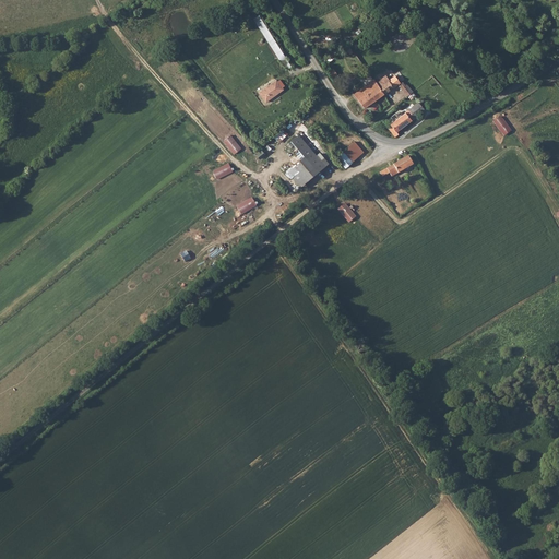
[(260,14),(254,18),(281,61),(286,58),(260,14)]
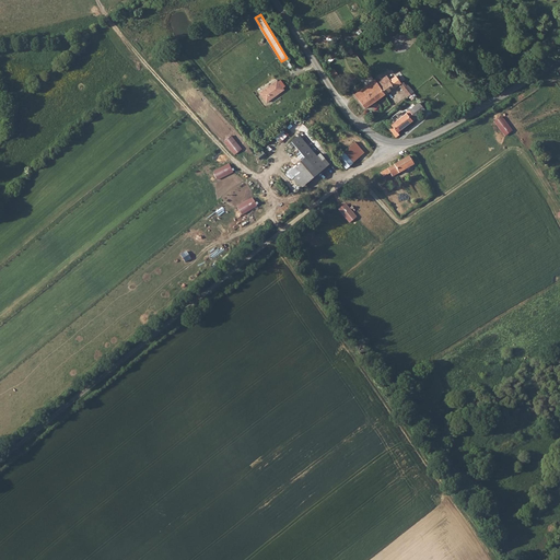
[(336,80),(343,76),(337,67),(330,71),(336,80)]
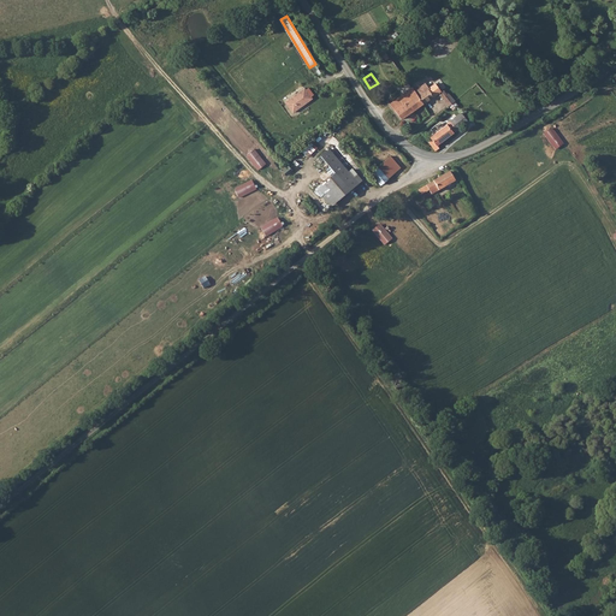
[(416,90),(415,92),(424,102),(442,89),(437,82),(430,88),(426,83),(416,90)]
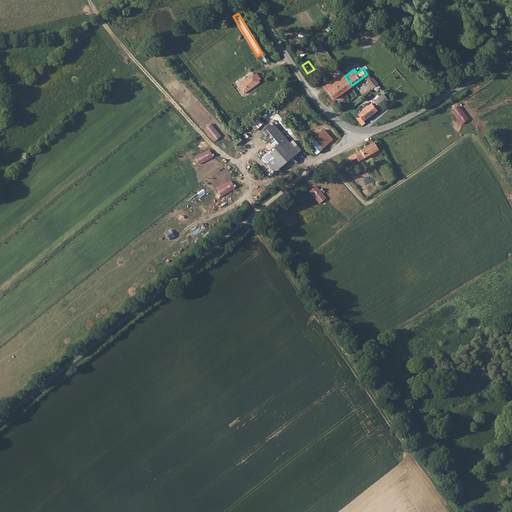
[(343,72),(324,86),(333,98),(352,85),(345,76),(346,75),(343,72)]
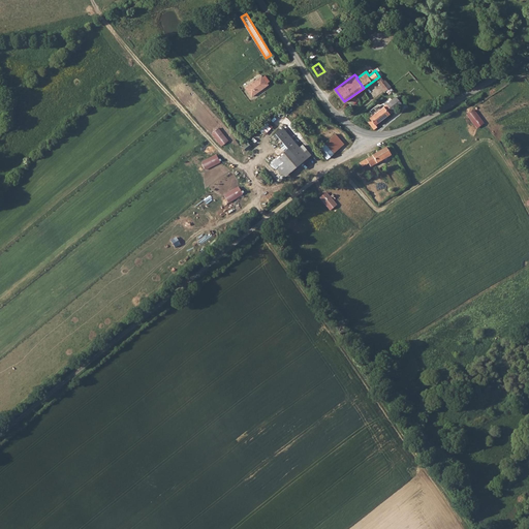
[(268,85),(260,75),(250,84),(250,85),(249,86),(247,86),(245,88),(251,97),(268,85)]
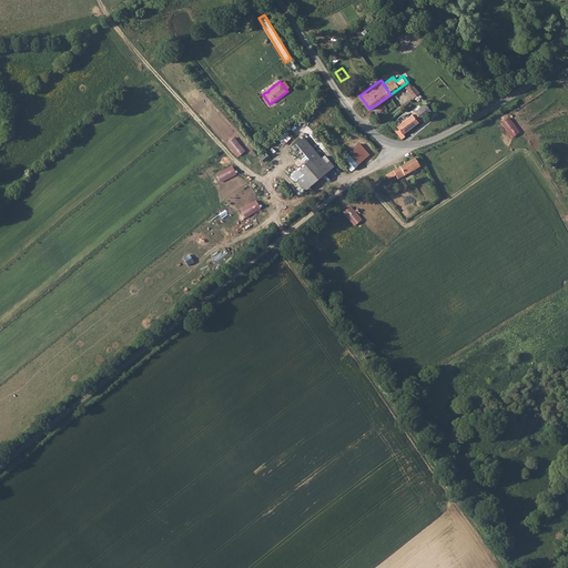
[(409,84),(405,88),(414,99),(414,98),(418,94),(419,94),(414,87),(412,88),(409,84)]
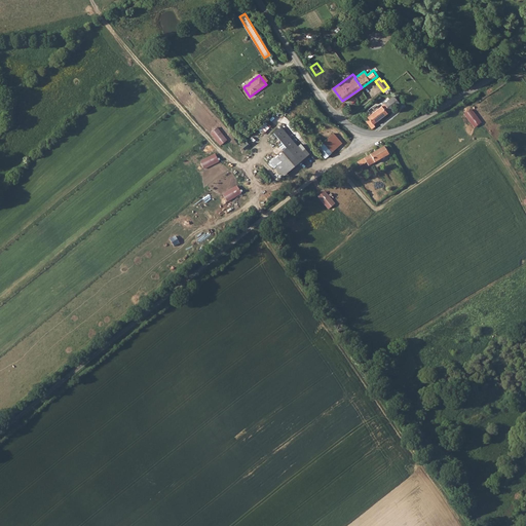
[(366,121),(371,128),(374,126),(372,123),(399,104),(393,97),(367,117),(368,119),(366,121)]
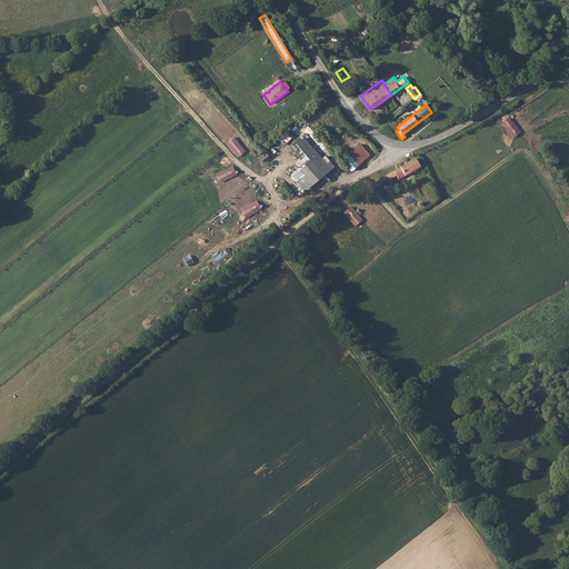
[(513,122),(503,126),(511,143),(520,140),(513,122)]
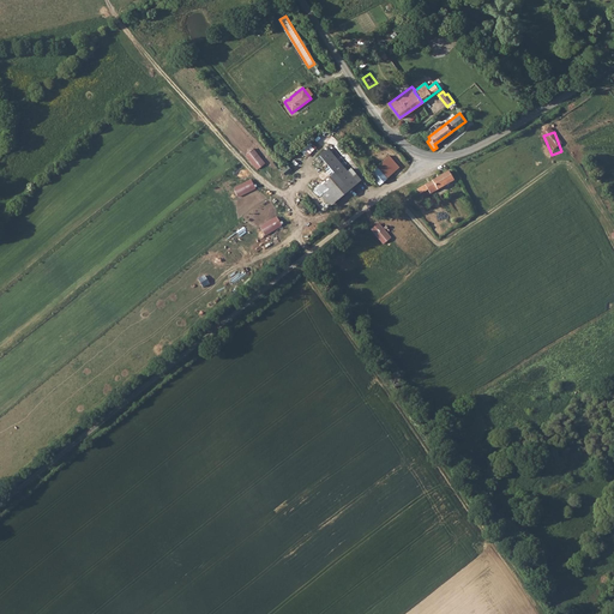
[(305,154),(313,144),(309,142),(302,151),(305,154)]
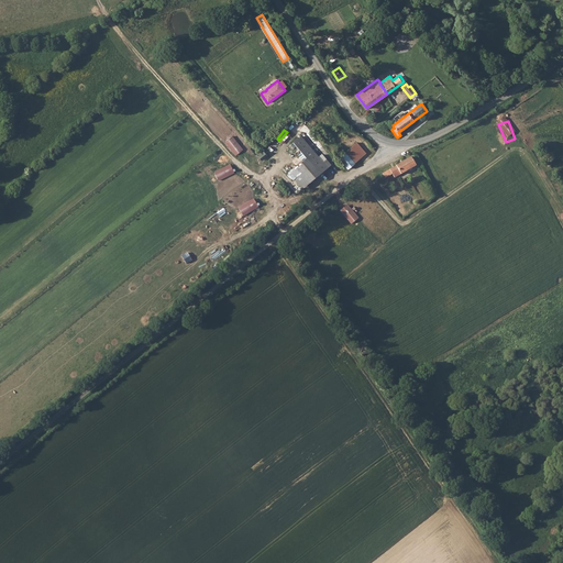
[(291,142),(306,157),(319,174),(330,164),(326,158),(321,162),(299,135),(291,142)]
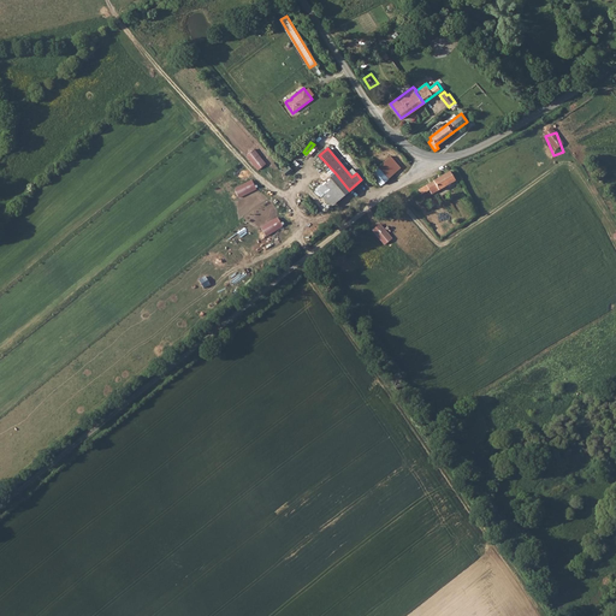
[(211,165),(218,172),(231,159),(224,152),(211,165)]
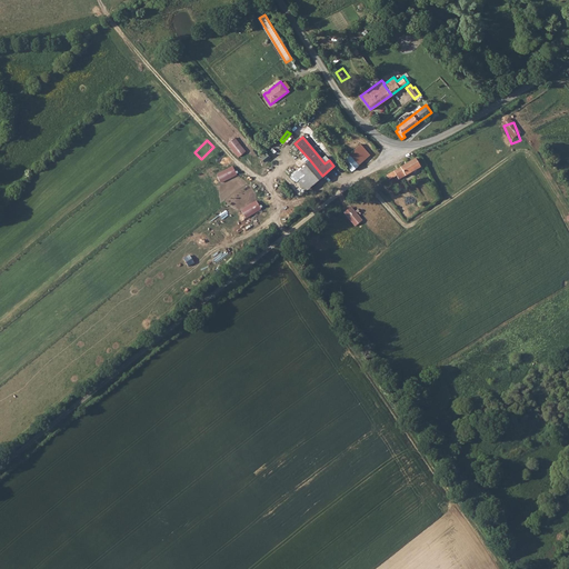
[(345,156),(341,158),(351,169),(357,165),(348,153),(345,156)]
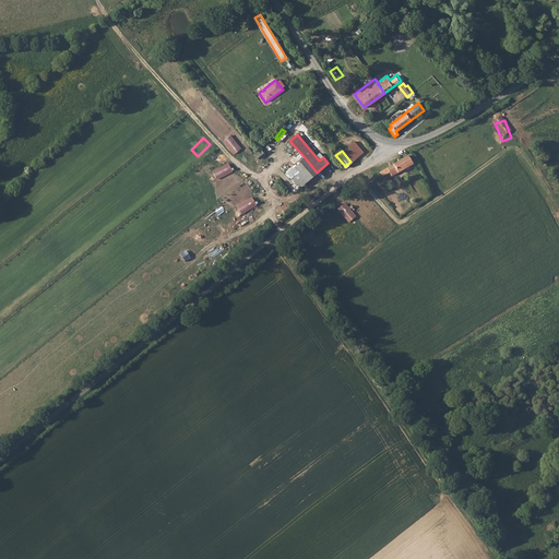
[(407,156),(379,171),(381,177),(389,173),(391,176),(412,165),(407,156)]
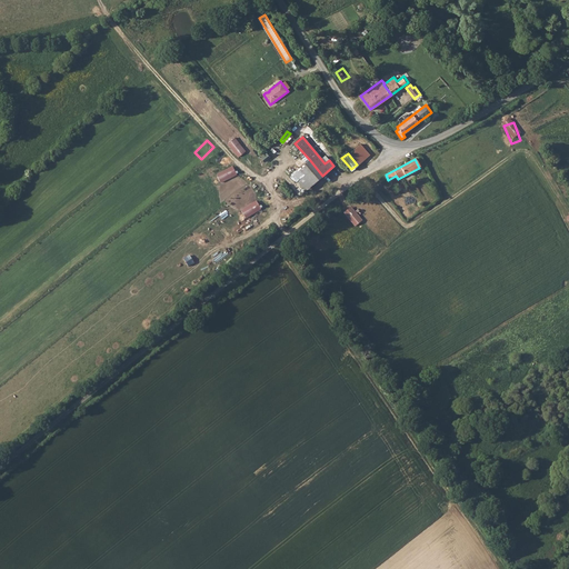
[(182,200),(176,208),(189,221),(196,213),(182,200)]
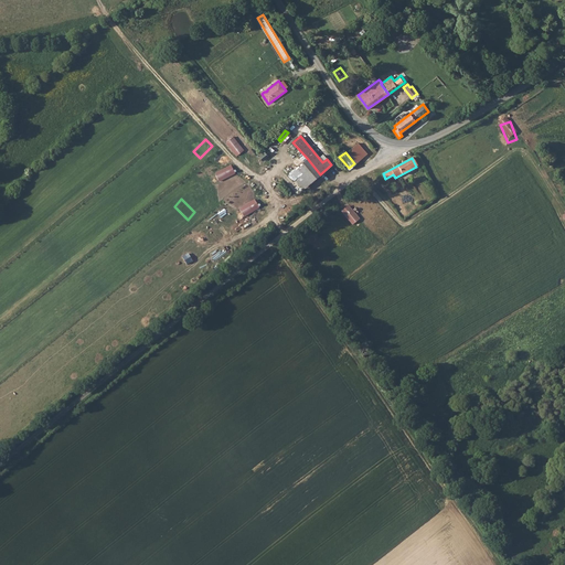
[(200,244),(208,237),(195,224),(188,231),(200,244)]
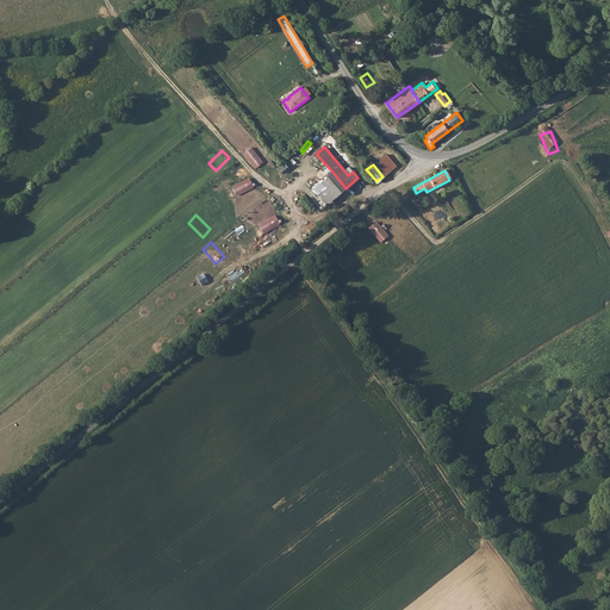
[(324,263),(341,272),(346,262),(329,254),(324,263)]
